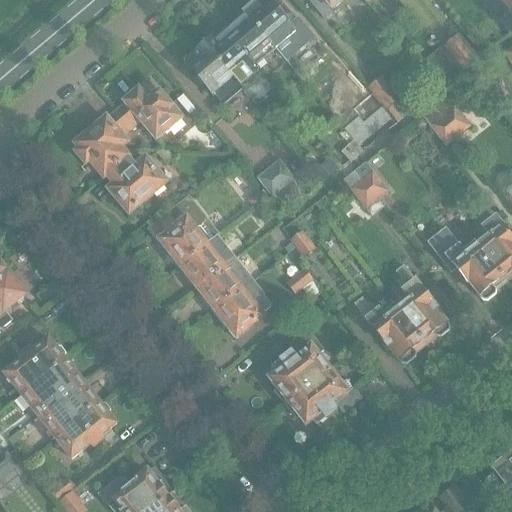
[(298,20),(289,27),(266,0),(265,0),(258,7),(255,4),(244,13),(275,49),(287,39),(298,52),(314,39),(298,20)]
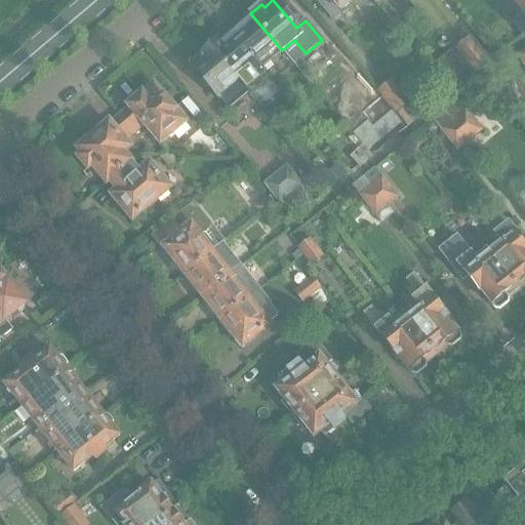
[(351,0),(332,0),(344,12),(353,4),(351,1),(351,0)]
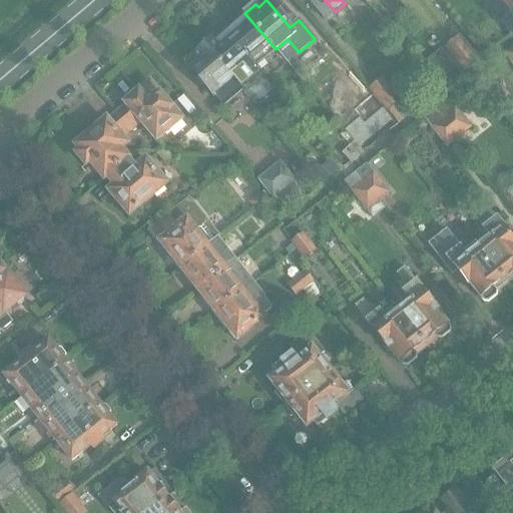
[(512,17),(511,14),(511,13),(500,0),(483,0),(482,1),(500,22),(510,36),(512,33),(512,17)]
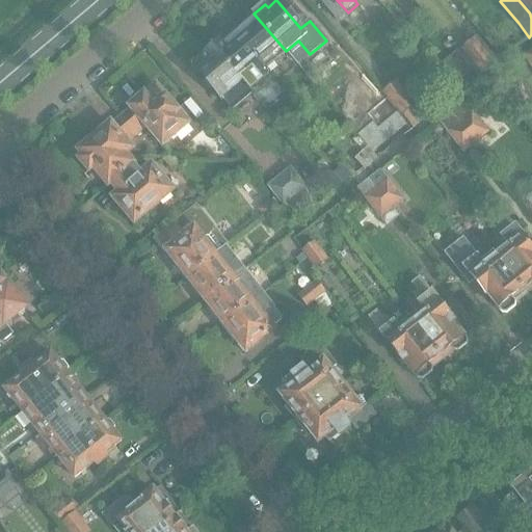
[(531,0),(519,0),(530,14),(531,12),(531,0)]
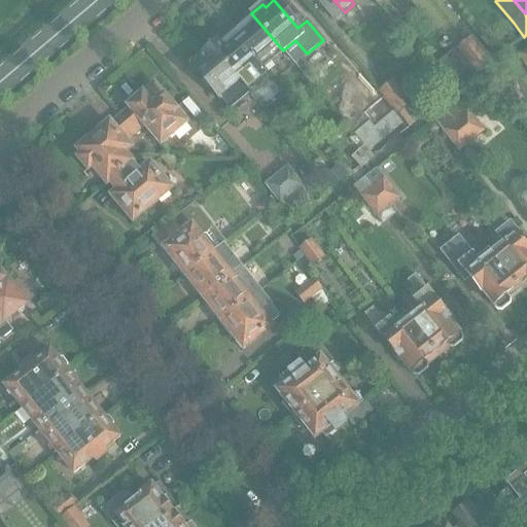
[(262,67),(283,50),(251,13),(252,15),(233,32),(262,67)]
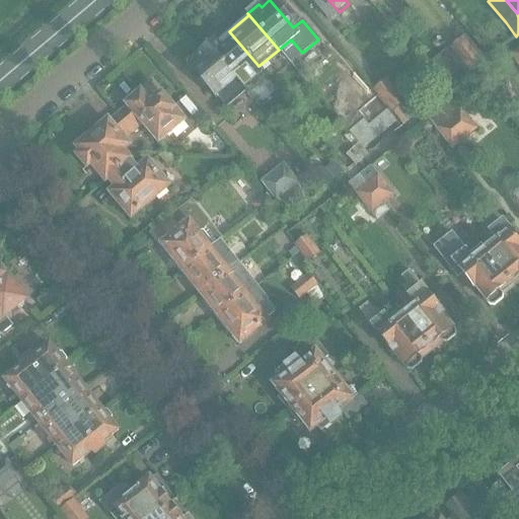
[(221,36),(209,47),(239,82),(246,92),(267,76),(229,31),(221,38),(221,36)]
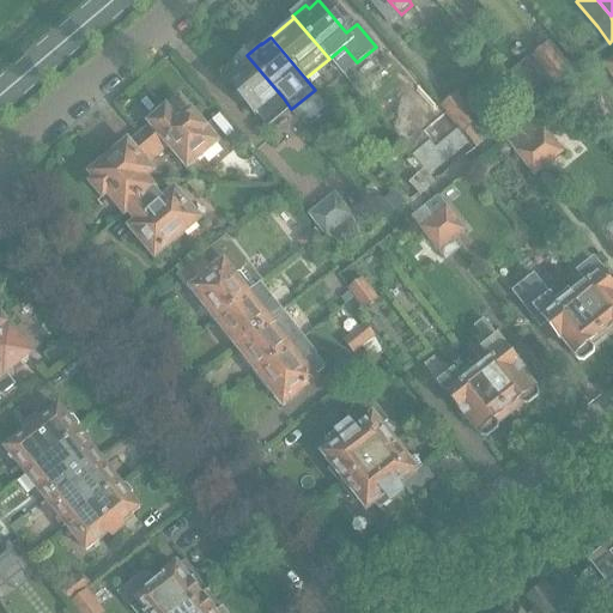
[(574,71),(552,46),(532,62),(553,87),(574,71)]
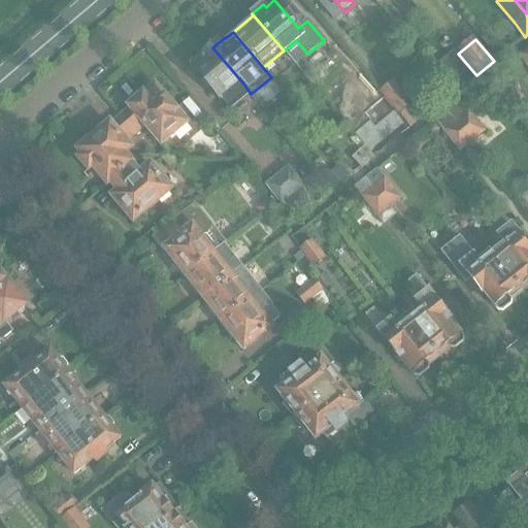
[(251,94),(243,84),(212,47),(200,58),(202,61),(195,67),(230,110),(251,94)]
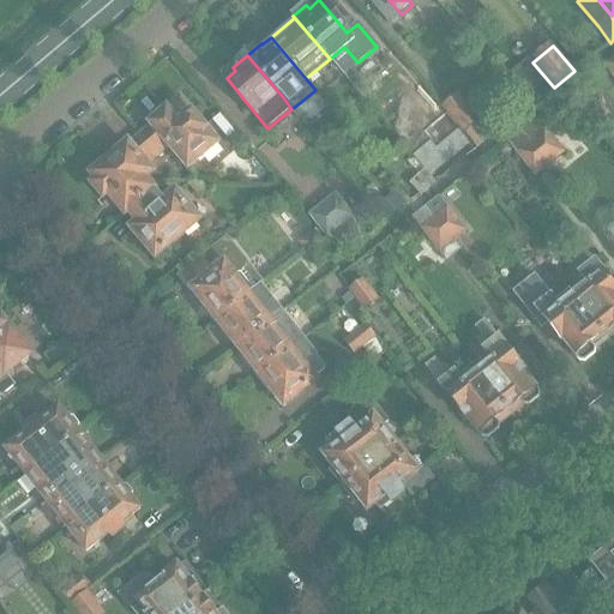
[(507,77),(527,98),(546,82),(528,60),(507,77)]
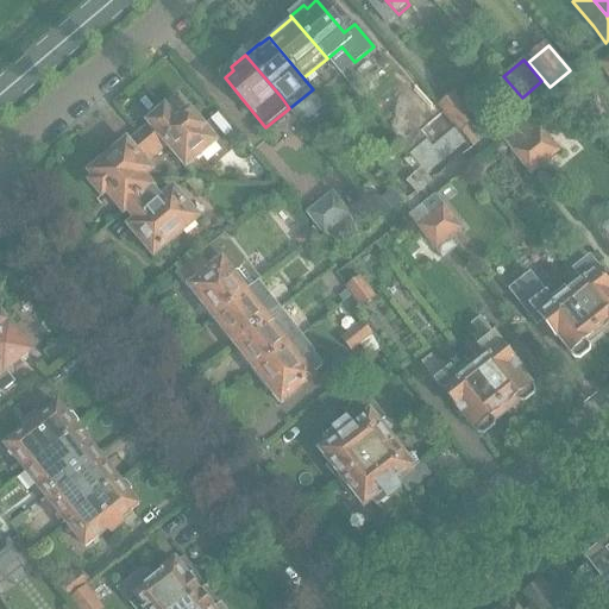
[(485,131),(476,120),(453,94),(439,106),(456,126),(462,132),(468,140),(470,144),(485,131)]
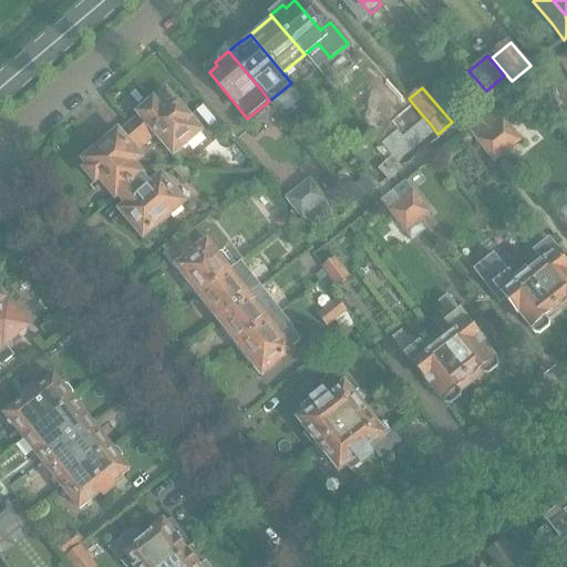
[(146,144),(157,135),(174,155),(202,133),(167,92),(156,101),(155,101),(138,114),(141,115),(130,124),(146,144)]
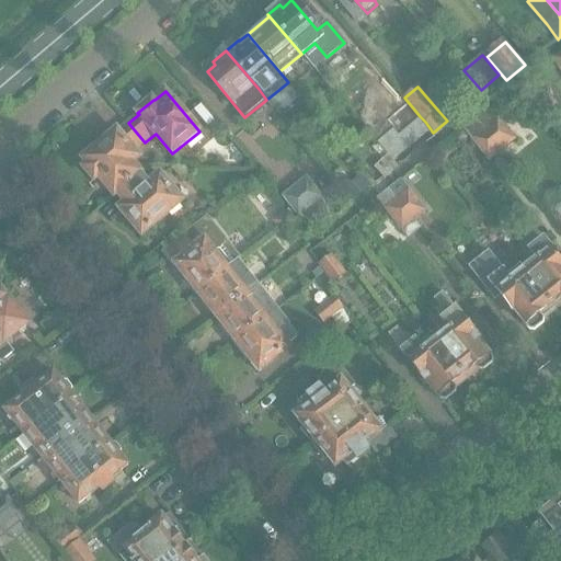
[(516,141),(495,115),(491,110),(477,121),(481,127),(482,127),(502,152),(516,141)]
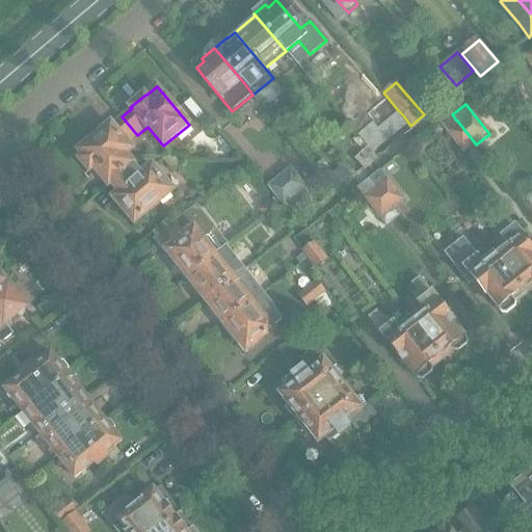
[(372,121),(356,135),(368,149),(372,154),(408,123),(403,115),(398,110),(377,127),(372,121)]
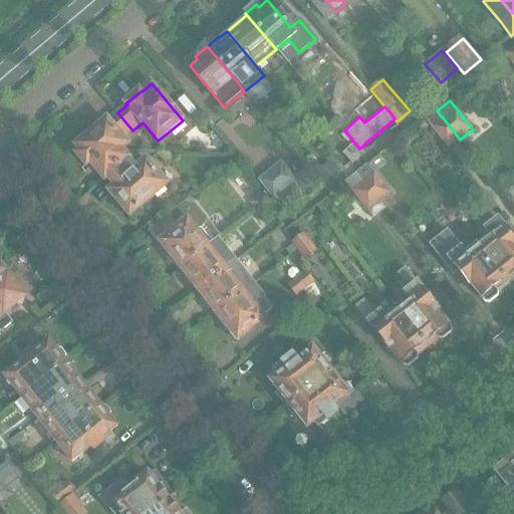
[(460,140),(442,116),(441,116),(437,110),(426,118),(449,149),(460,140)]
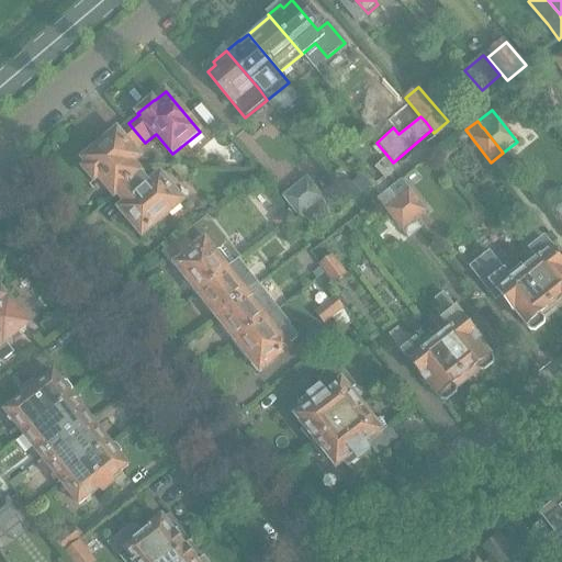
[(135,152),(145,143),(128,123),(119,132),(117,131),(83,159),(89,166),(85,169),(96,181),(99,178),(115,197),(119,193),(119,194),(143,175),(134,164),(141,158),(135,152)]
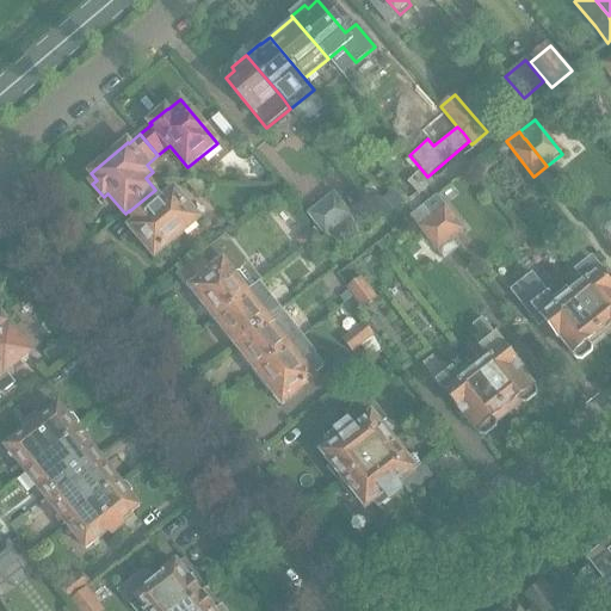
[(418,195),(429,185),(418,174),(408,183),(418,195)]
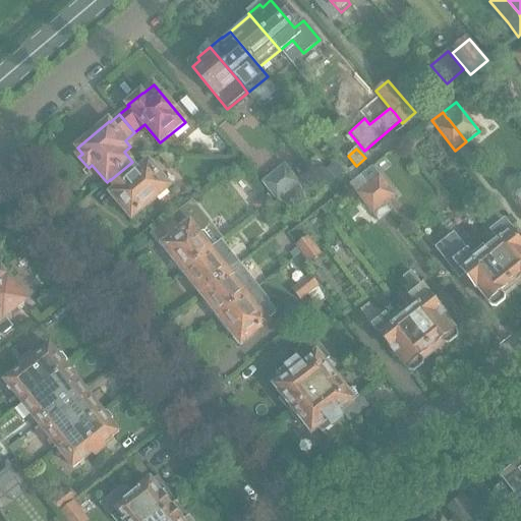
[(132,162),(110,180),(118,189),(111,194),(120,205),(120,206),(131,219),(170,187),(149,163),(139,170),(132,162)]
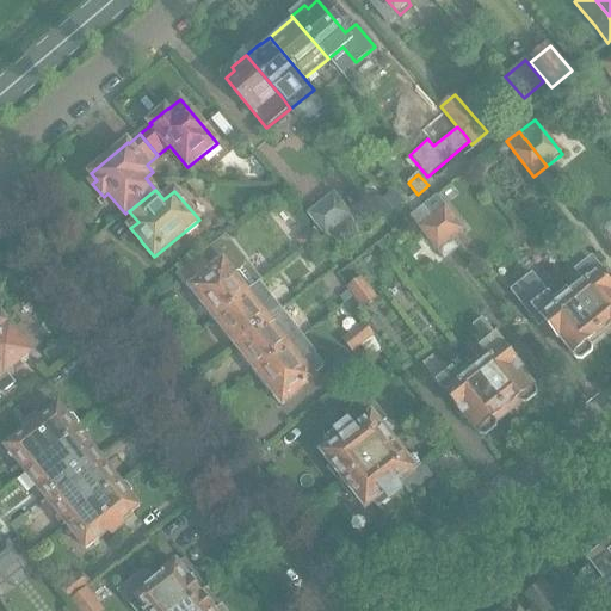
[(381,213),(395,201),(387,190),(371,202),(381,213)]
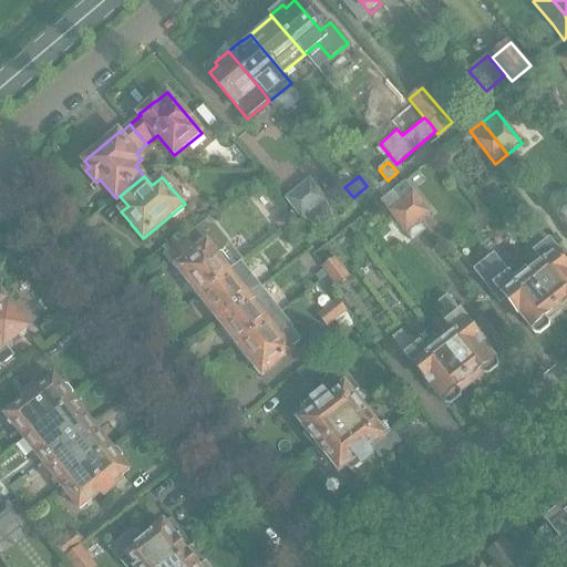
[(286,199),(302,220),(301,220),(313,236),(339,215),(327,200),(326,200),(310,181),(286,199)]
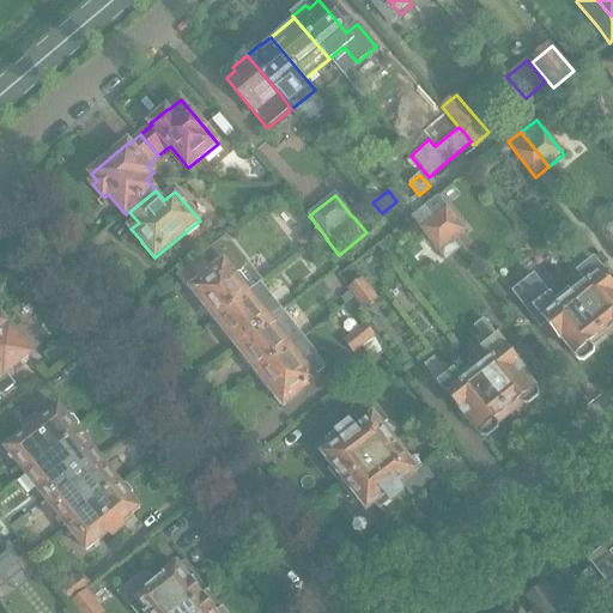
[(432,216),(453,242),(466,231),(438,198),(426,207),(434,214),(432,216)]
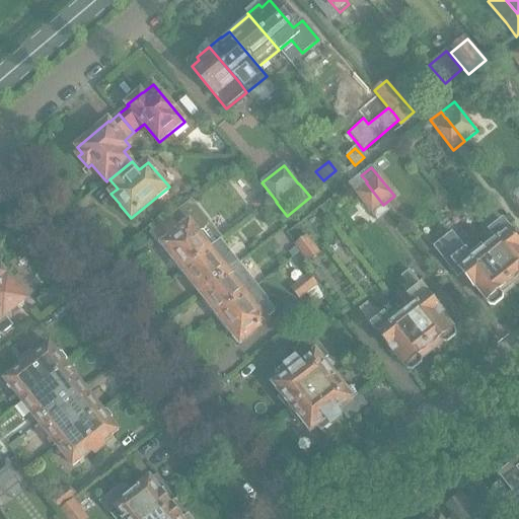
[(383,205),(366,182),(354,193),(378,221),(388,212),(383,205)]
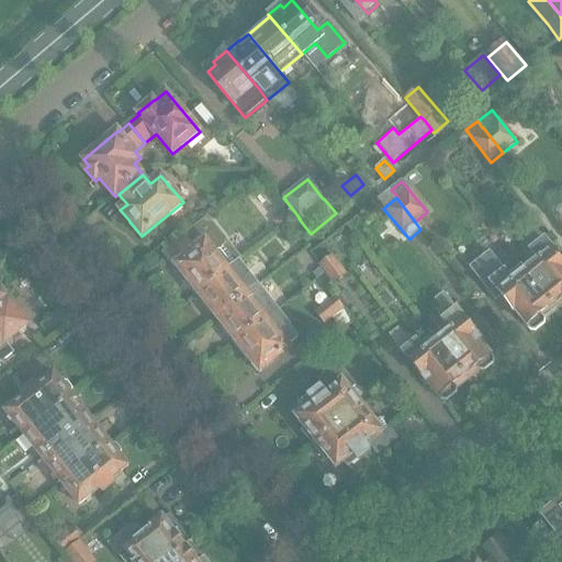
[(279,228),(289,221),(284,214),(274,223),(279,228)]
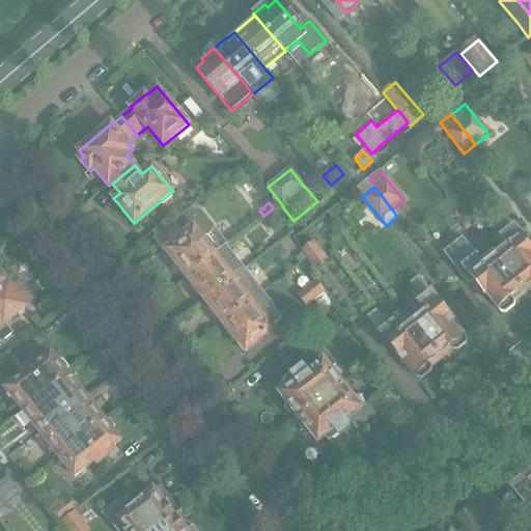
[(185,279),(226,246),(195,208),(154,242),(185,279)]
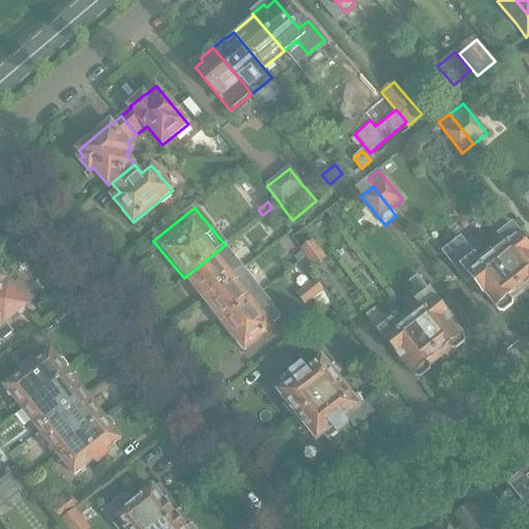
[(276,231),(285,224),(272,208),(262,215),(276,231)]
